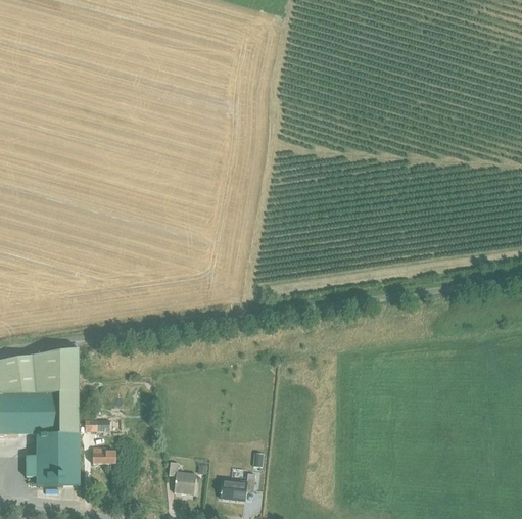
[(79,347),(0,359),(0,432),(36,432),(36,455),(26,455),(26,476),(36,476),(36,484),(79,484),(79,347)]
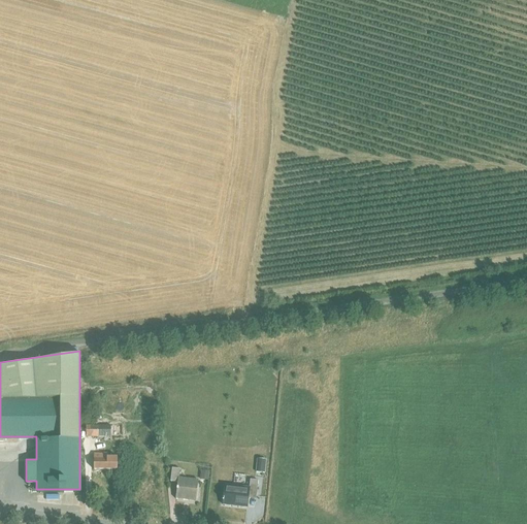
[(97,422),(87,423),(87,433),(97,432),(109,432),(108,422),(97,422)]
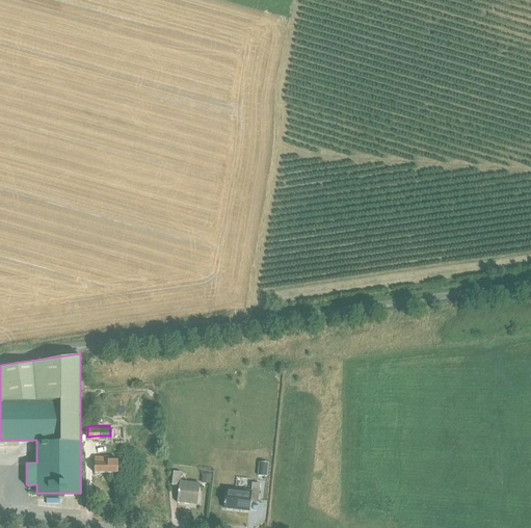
[(94,470),(116,470),(116,457),(107,457),(107,454),(94,454),(94,470)]
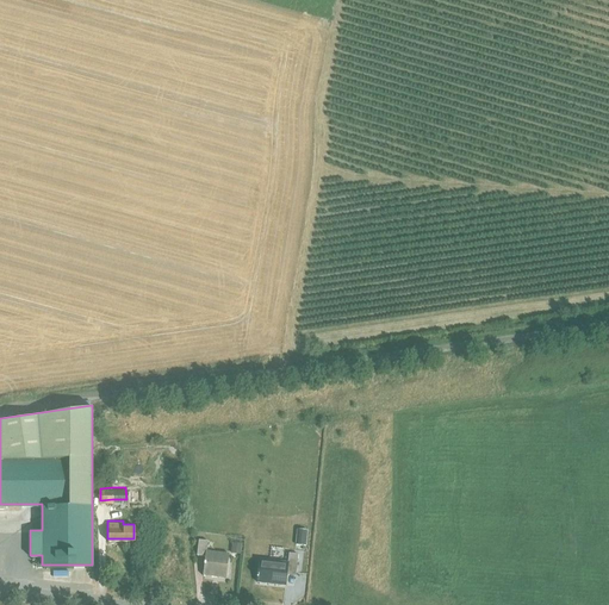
[(296,526),(294,541),(304,542),(305,528),(296,526)]
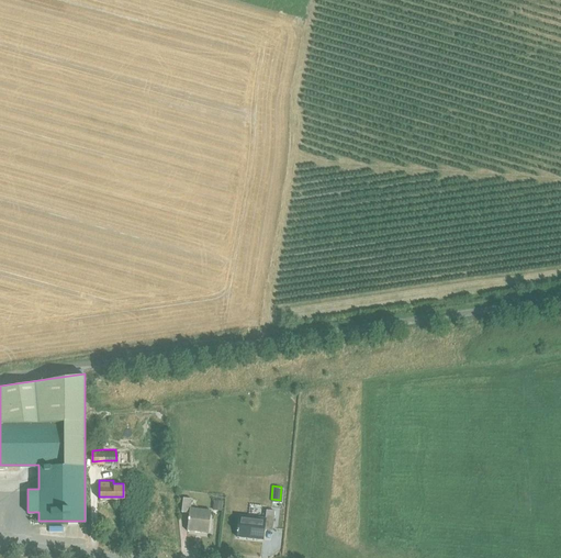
[(209,524),(211,506),(190,504),(191,494),(183,493),(182,508),(190,509),(188,526),(197,527),(197,523),(209,524)]
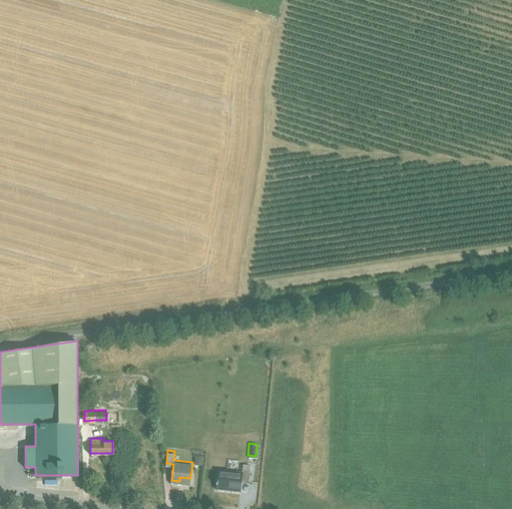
[(194,454),(193,462),(201,463),(202,455),(194,454)]
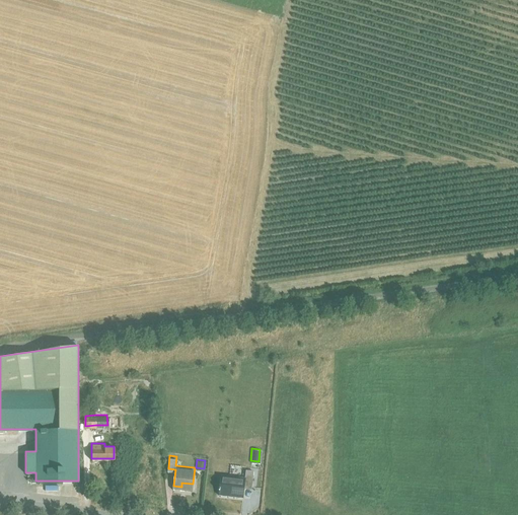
[(220,473),(218,493),(241,495),(243,484),(250,485),(252,468),(244,467),(243,475),(220,473)]
